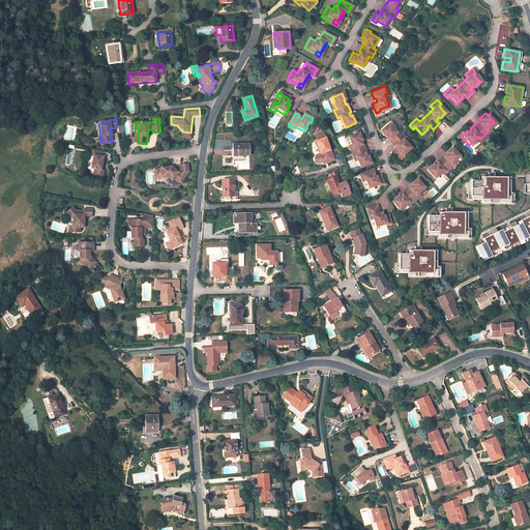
[(395,128),(390,122),(381,130),(387,136),(388,135),(390,138),(389,139),(395,146),(396,145),(400,147),(394,151),(402,158),(406,155),(405,153),(412,147),(404,138),(407,136),(401,129),(399,131),(395,128)]
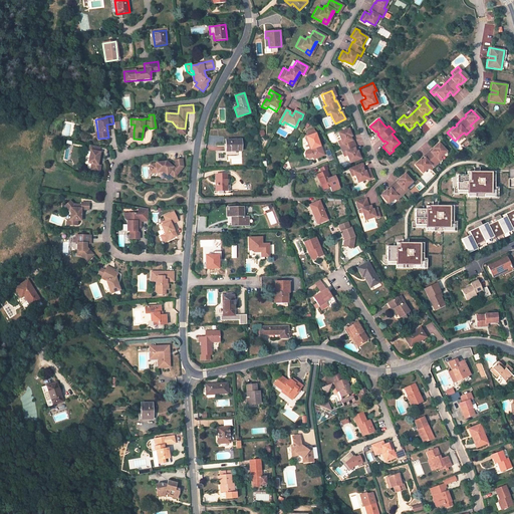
[(323,155),(316,133),(315,133),(314,129),(308,131),(307,133),(308,135),(305,136),(310,150),(306,151),(305,154),(306,157),(309,158),(313,157),(314,159),(323,155)]
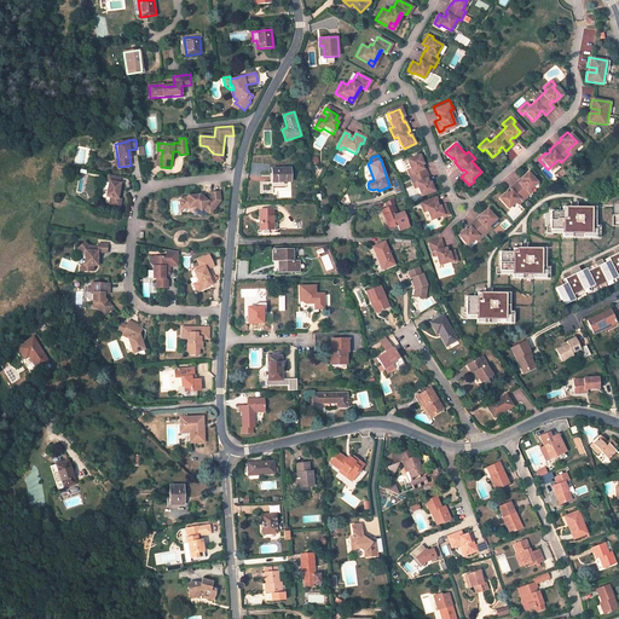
[(422,165),(418,156),(405,162),(410,171),(411,174),(409,177),(412,186),(416,184),(418,187),(422,197),(434,191),(431,183),(428,183),(427,179),(428,178),(424,168),(422,169),(421,166),(422,165)]
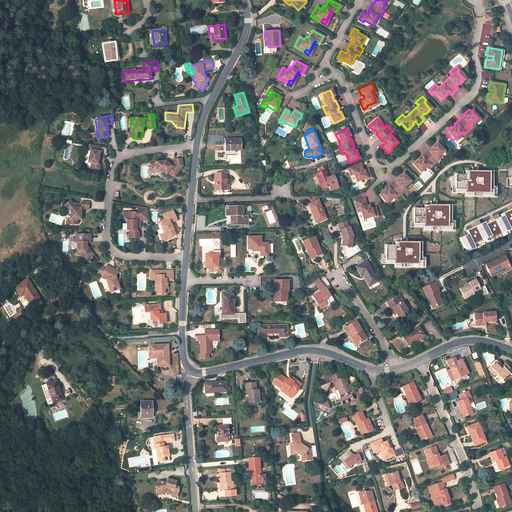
[(240,150),(240,139),(225,139),(225,151),(240,150)]
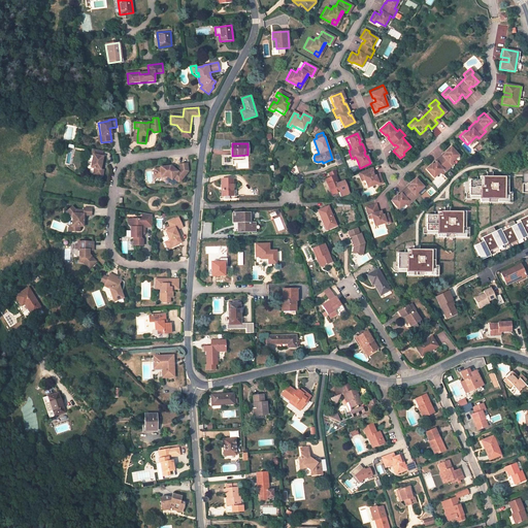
[(431,164),(425,169),(433,177),(439,172),(441,169),(443,171),(451,165),(449,163),(451,160),(457,155),(449,145),(442,152),(444,153),(441,156),(440,155),(433,161),(434,162),(432,165),(431,164)]
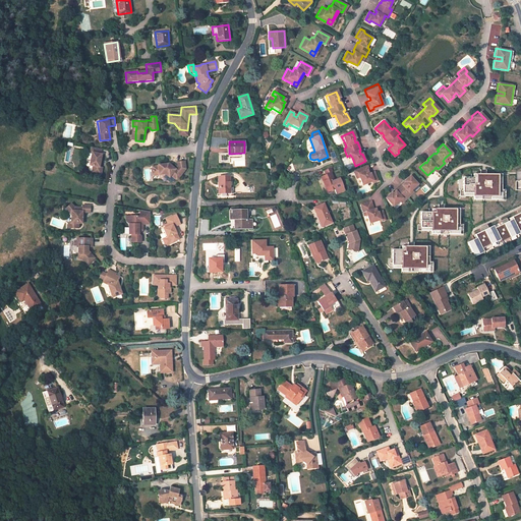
[(101,155),(102,150),(92,148),(91,154),(92,154),(90,166),(94,167),(92,174),(101,175),(103,168),(100,168),(102,156),(101,155)]
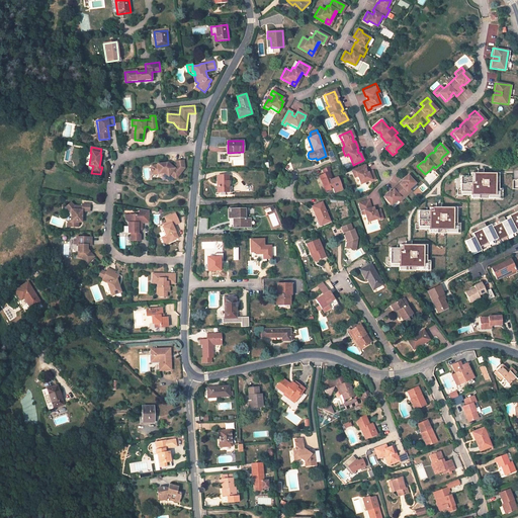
[(167,163),(162,164),(162,165),(150,166),(152,175),(163,173),(167,177),(169,175),(174,179),(176,179),(184,168),(183,160),(175,161),(175,166),(174,168),(167,163)]
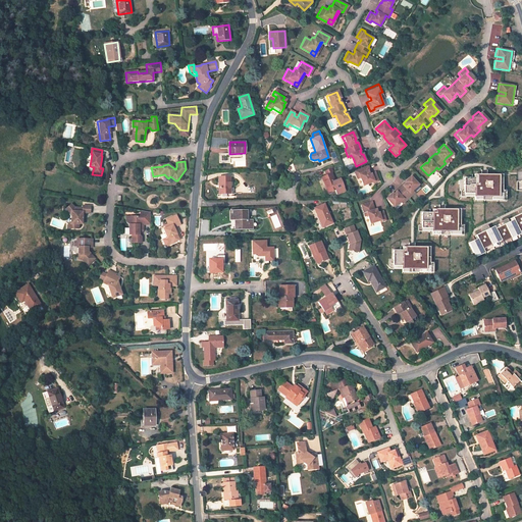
[(366,167),(353,173),(355,177),(357,176),(363,187),(371,183),(372,184),(377,181),(373,172),(368,175),(366,171),(368,171),(366,167)]
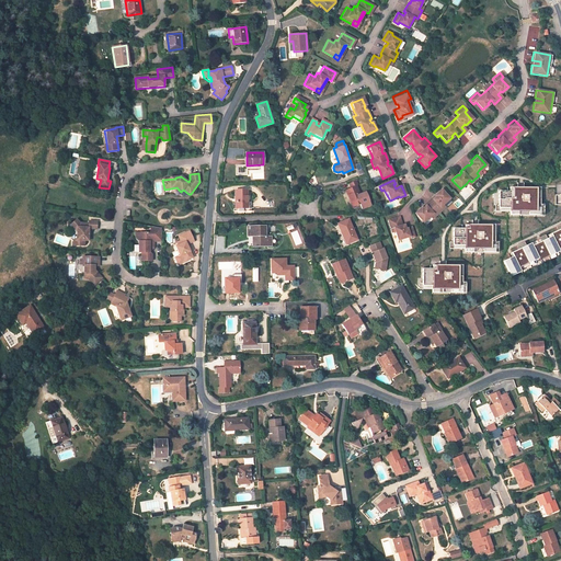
[(353,207),(361,204),(363,208),(371,205),(366,192),(359,194),(356,185),(358,185),(356,181),(350,184),(351,189),(346,191),(353,207)]
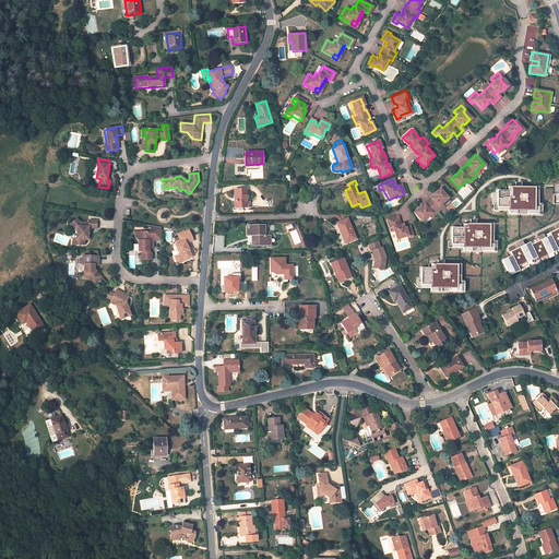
[(497,190),(497,204),(497,207),(509,207),(508,211),(538,211),(538,204),(538,198),(535,198),(535,187),(511,187),(511,190),(508,190),(497,190)]
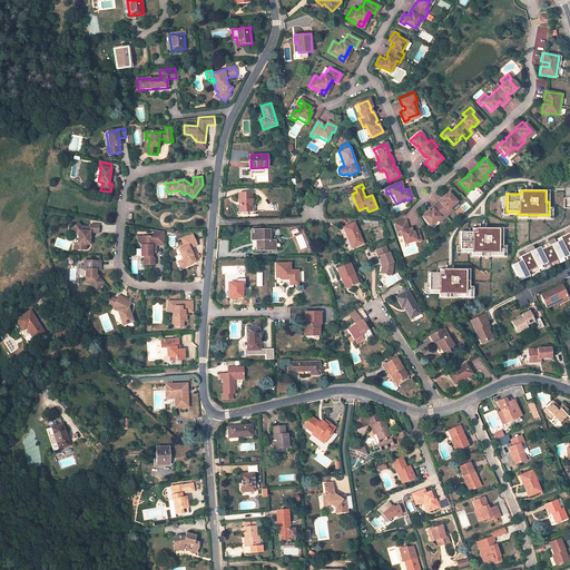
[(252,212),(251,194),(238,194),(239,203),(241,203),(242,212),(252,212)]
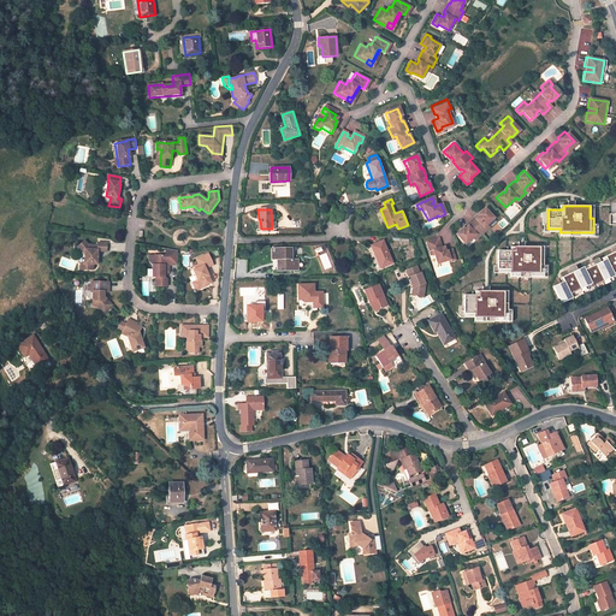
[(463,229),(456,235),(466,244),(473,238),(477,236),(479,238),(486,231),(484,229),(486,226),(493,219),(484,209),(478,214),(479,217),(477,219),(474,218),(467,225),(468,226),(465,230),(463,229)]
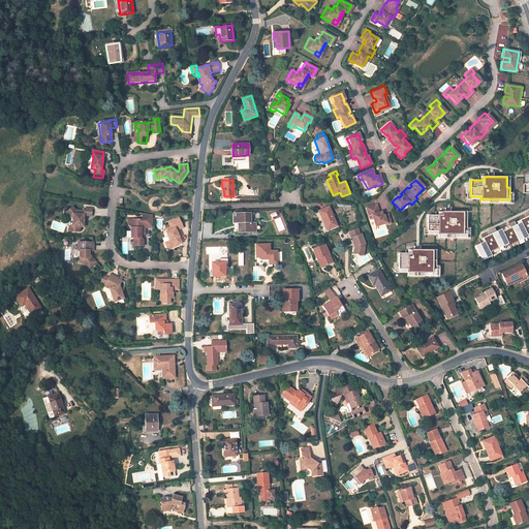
[(480,199),(480,203),(512,204),(512,193),(509,193),(509,199),(480,199)]
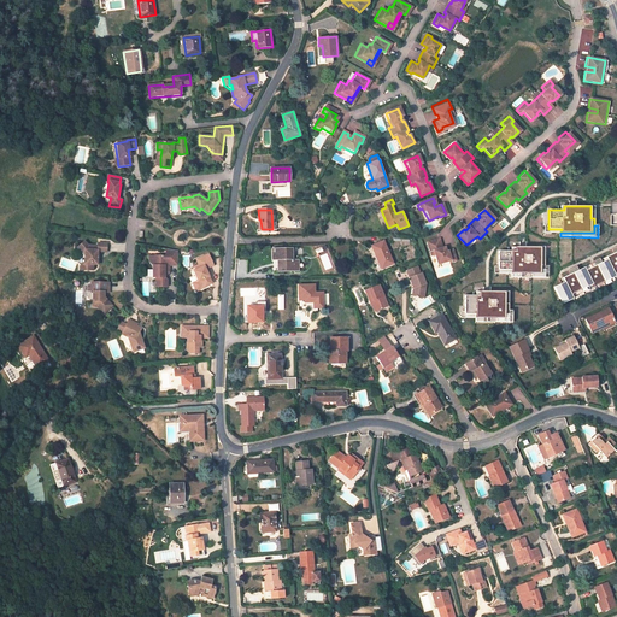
[(439,239),(427,242),(430,252),(434,251),(435,254),(438,264),(450,260),(450,262),(456,260),(453,250),(446,251),(445,247),(442,247),(439,239)]
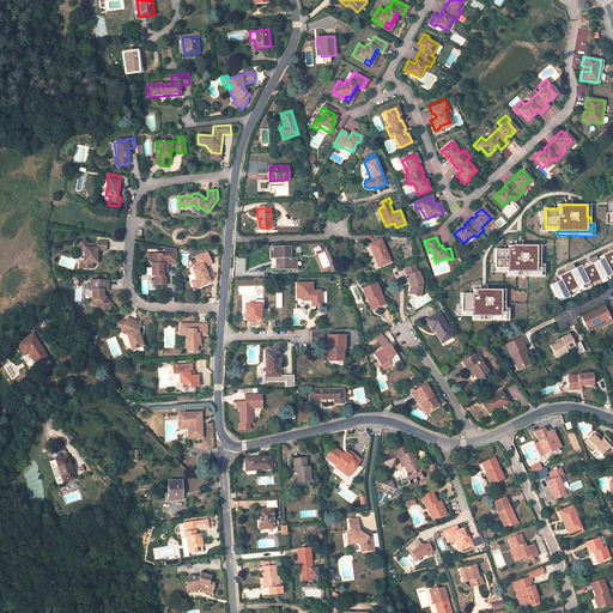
[(84,240),(79,244),(84,249),(84,262),(80,263),(80,268),(92,269),(92,263),(97,263),(97,250),(107,252),(107,243),(97,242),(97,244),(87,244),(84,240)]
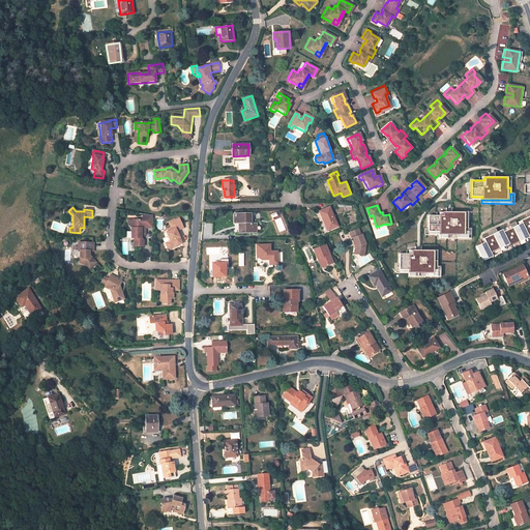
[(337,226),(329,207),(320,211),(327,230),(337,226)]
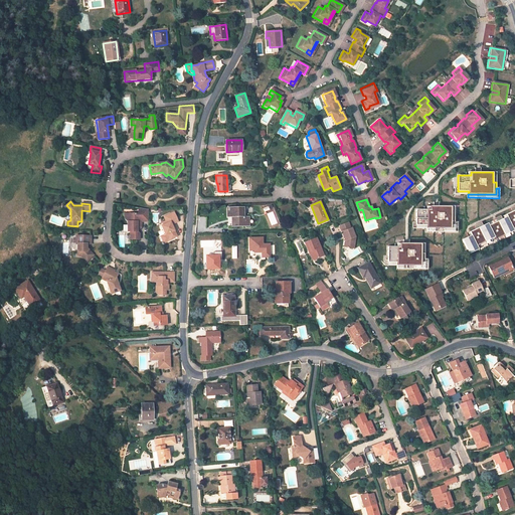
[(454,222),(454,216),(451,216),(451,206),(426,206),(426,209),(416,209),(416,222),(416,225),(426,225),(426,228),(454,228),(454,222)]
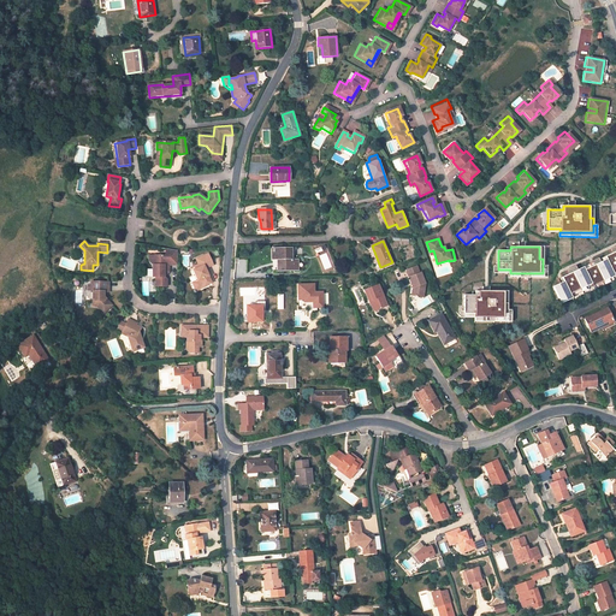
[(600,262),(593,266),(591,261),(590,262),(590,264),(591,267),(585,270),(584,267),(578,270),(570,273),(568,270),(566,271),(568,274),(562,278),(563,282),(560,284),(552,286),(561,302),(572,297),(570,296),(569,292),(591,283),(592,285),(592,286),(615,276),(615,250),(614,253),(611,248),(609,249),(611,254),(605,256),(606,259),(600,262)]
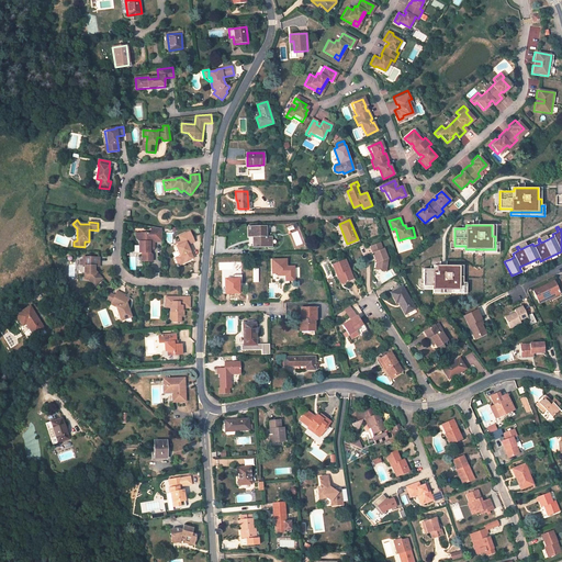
[(161,229),(155,227),(155,234),(150,234),(135,234),(135,239),(138,243),(138,254),(142,254),(142,262),(152,262),(152,256),(149,254),(149,251),(152,249),(154,249),(154,243),(161,243),(161,229)]
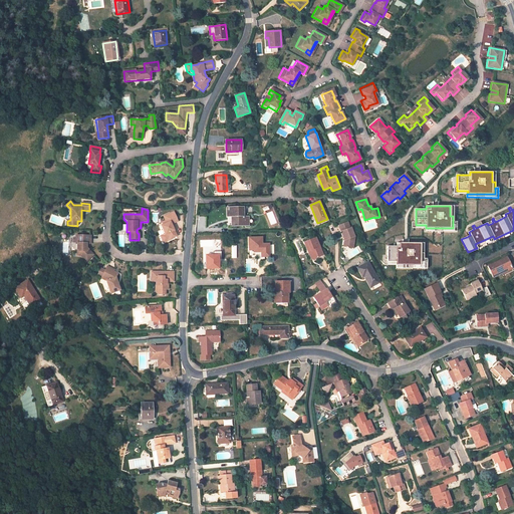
[(231,216),(232,226),(248,225),(248,217),(243,217),(243,208),(229,208),(229,210),(227,210),(227,216),(227,217),(231,216)]
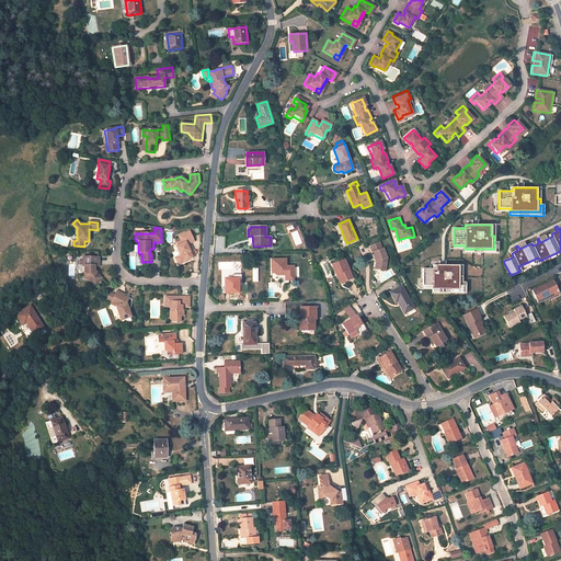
[(187,233),(178,239),(180,243),(175,245),(176,248),(175,249),(180,258),(178,259),(178,261),(179,264),(182,265),(186,263),(186,262),(192,260),(185,245),(192,242),(187,233)]
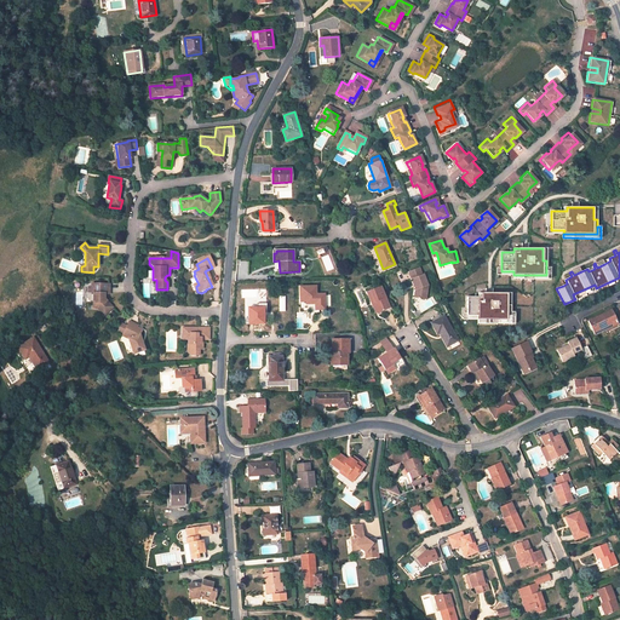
[(417,298),(425,299),(428,287),(423,274),(422,275),(419,268),(408,271),(415,290),(417,288),(418,291),(417,298)]
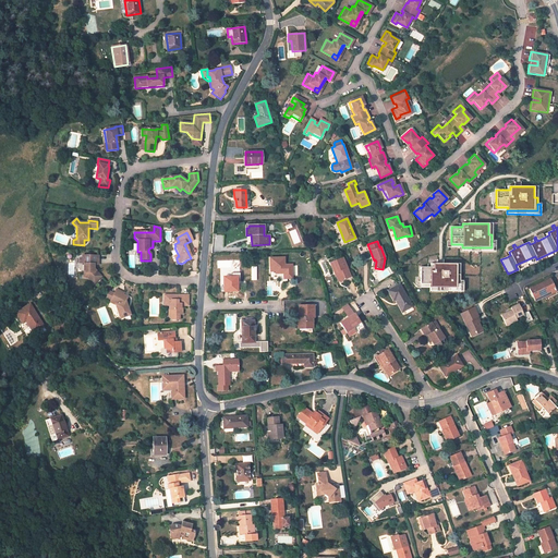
[(496,252),(496,241),(492,241),(492,247),(462,247),(462,251),(496,252)]
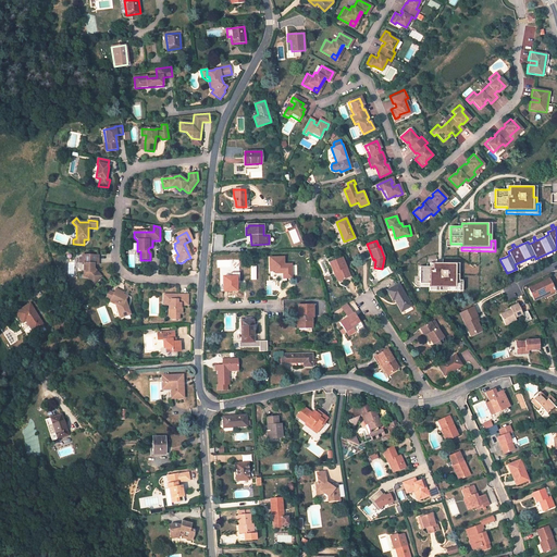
[(98,257),(83,256),(84,258),(82,259),(82,264),(83,264),(83,272),(87,272),(87,277),(94,284),(101,276),(94,269),(94,265),(98,265),(98,257)]
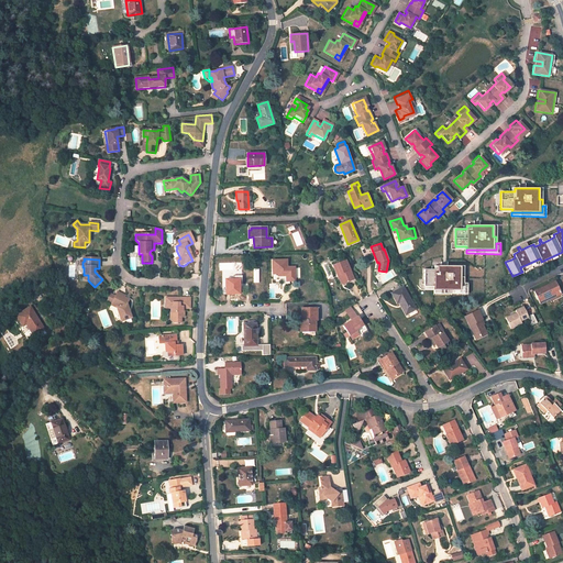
[(540,258),(520,267),(521,271),(541,261),(540,258)]
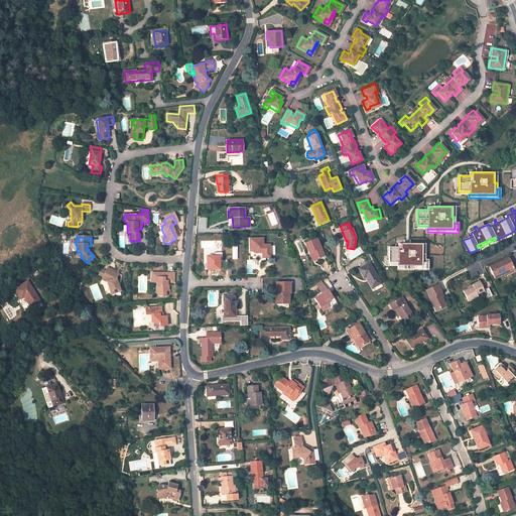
[(325,256),(316,238),(305,243),(309,253),(312,252),(315,260),(325,256)]
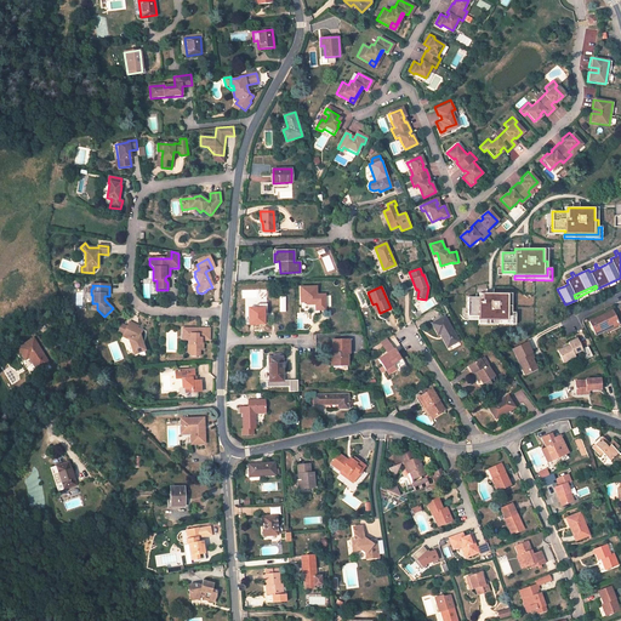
[(511,313),(512,306),(507,306),(507,294),(482,294),(482,297),(468,297),(467,313),(467,317),(478,317),(478,320),(511,320),(511,313)]
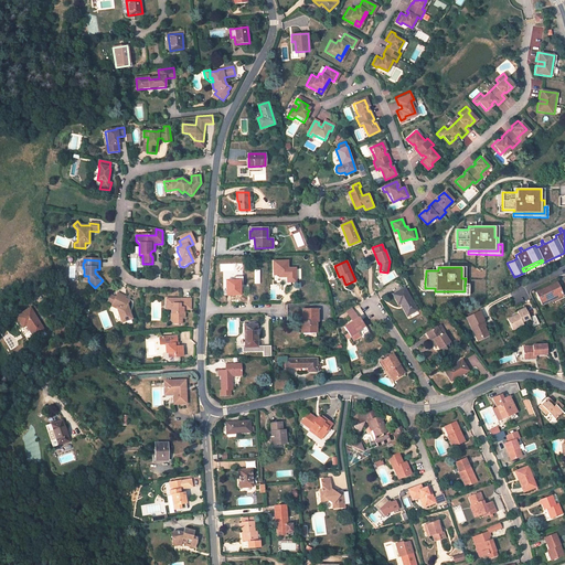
[(296,283),(296,268),(278,268),(278,277),(287,277),(290,277),(290,283),(296,283)]
